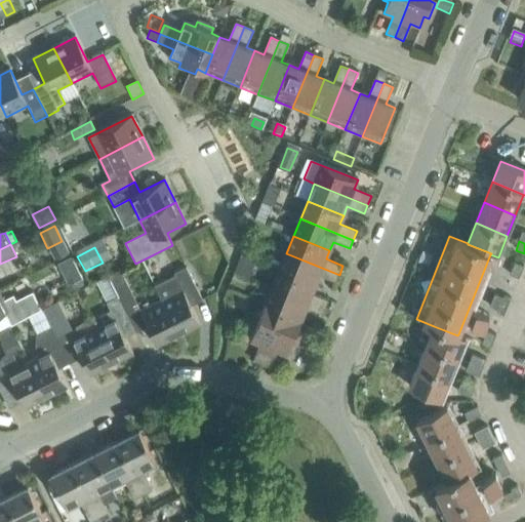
[(339,275),(286,253),(279,271),(315,285),(319,277),(335,283),(339,275)]
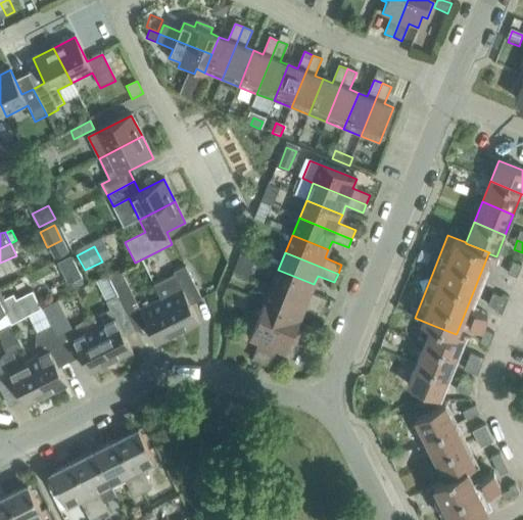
[(520,273),(522,266),(513,263),(511,269),(520,273)]
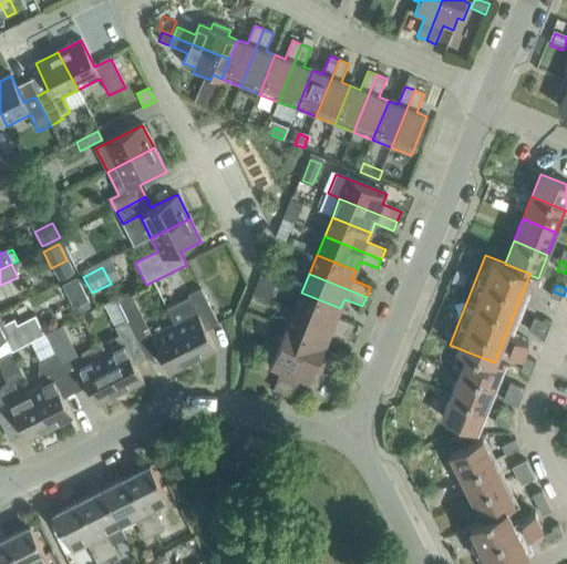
[(194,363),(216,351),(206,331),(203,325),(215,318),(202,290),(166,308),(174,325),(194,363)]
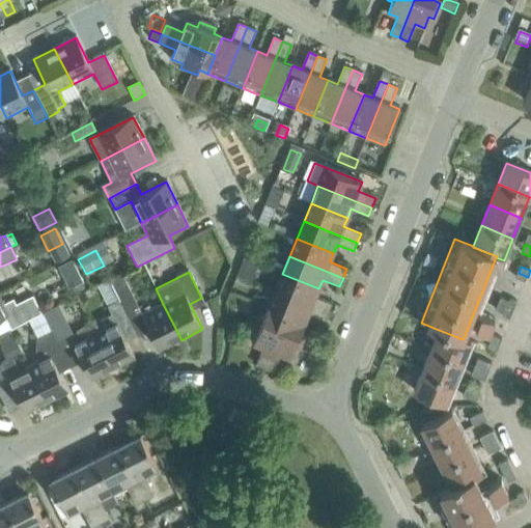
[(525,283),(528,277),(519,273),(515,279),(525,283)]
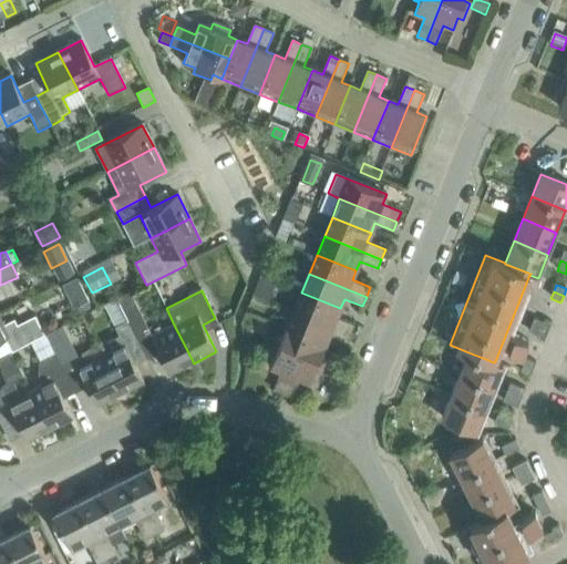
[(89,305),(82,293),(66,300),(72,313),(89,305)]
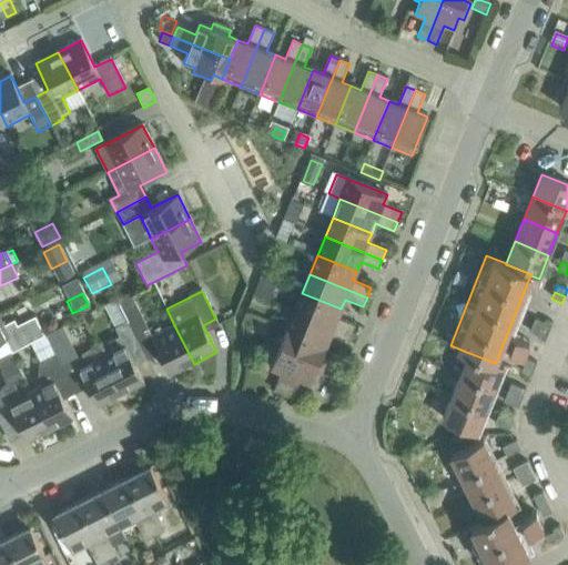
[(129,322),(139,343),(152,338),(134,302),(130,293),(118,300),(122,309),(129,322)]
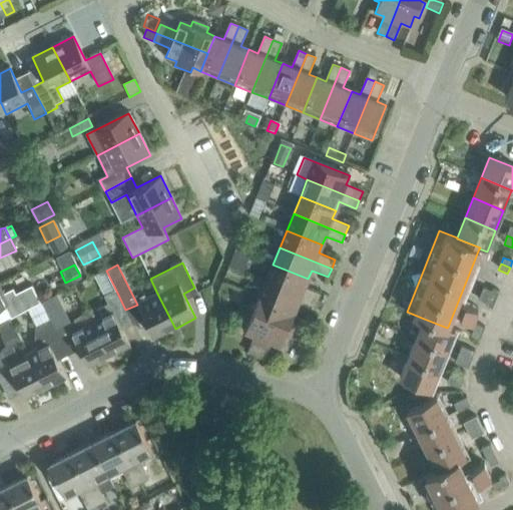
[(305,288),(308,279),(273,265),(266,282),(318,303),(321,294),(305,288)]
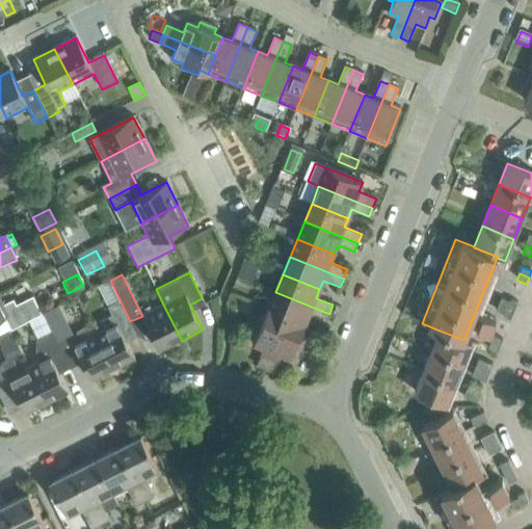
[(329,314),(275,292),(268,310),(287,317),(304,324),(309,316),(325,322),(329,314)]
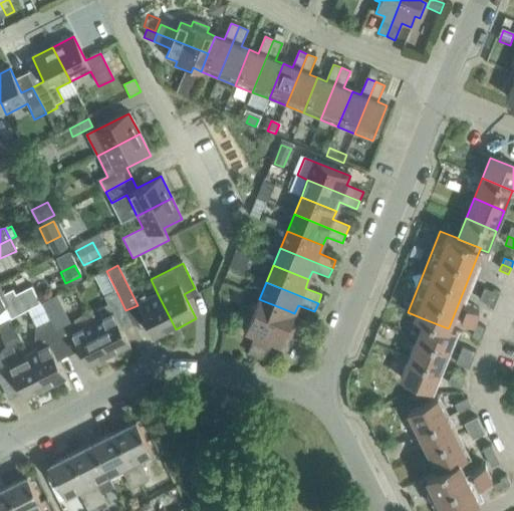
[(11,319),(40,304),(32,287),(15,295),(13,290),(3,295),(0,288),(0,309),(5,307),(11,319)]
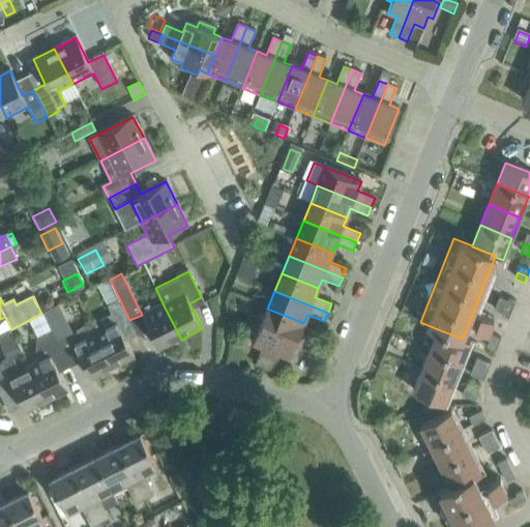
[(505,309),(508,301),(500,298),(497,304),(505,309)]
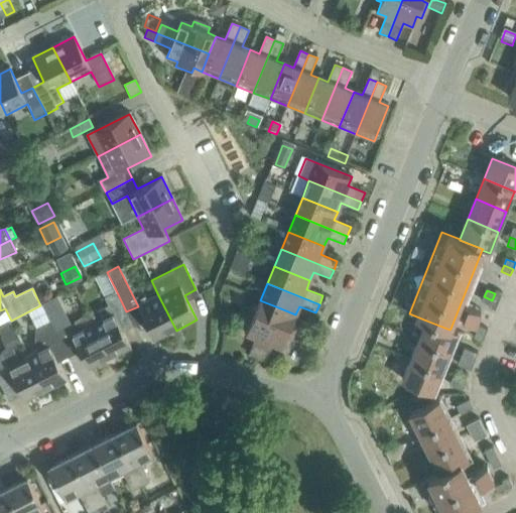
[(496,291),(495,293),(492,300),(499,302),(502,294),(496,291)]
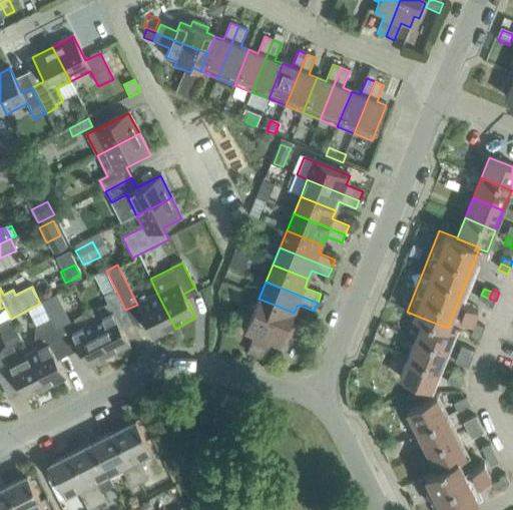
[(101,318),(92,323),(109,357),(130,347),(118,323),(129,317),(116,291),(104,297),(108,305),(97,310),(101,318)]
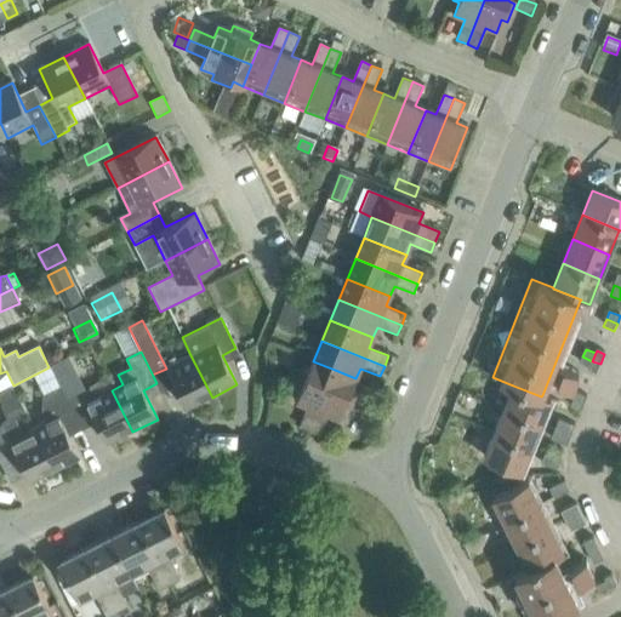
[(212,398),(191,355),(166,369),(187,410),(212,398)]
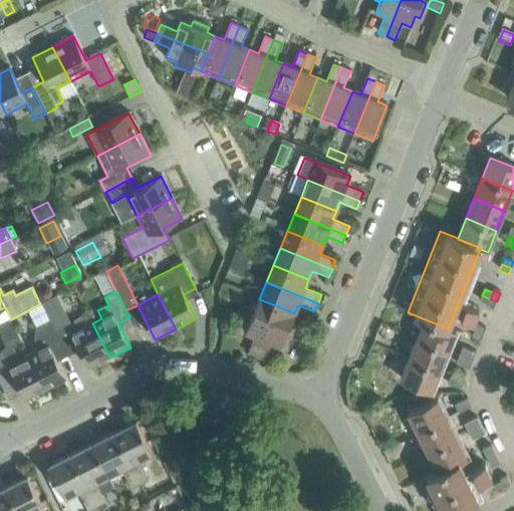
[(488,305),(490,299),(482,295),(480,302),(488,305)]
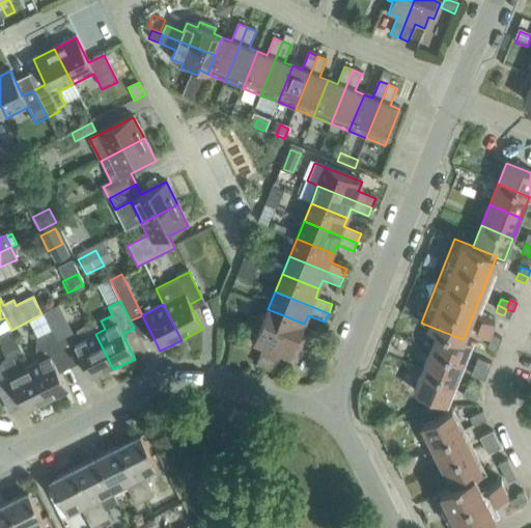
[(44,313),(52,331),(58,343),(71,337),(55,307),(44,313)]
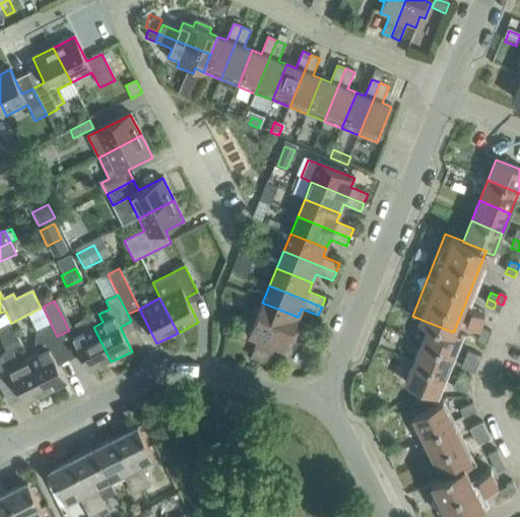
[(259,362),(280,310),(262,303),(259,312),(254,310),(247,325),(252,327),(248,338),(257,341),(251,359),(259,362)]
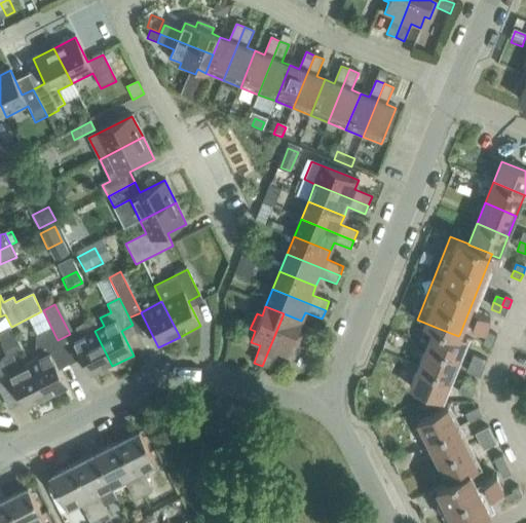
[(504,318),(509,308),(501,306),(499,312),(498,314),(504,318)]
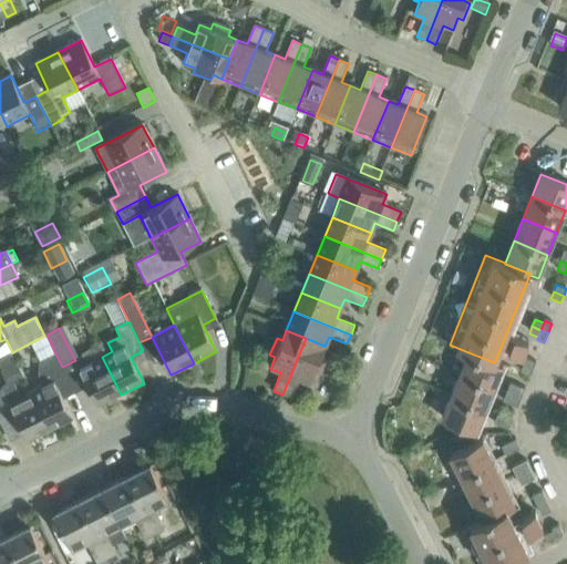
[(321,355),(325,346),(306,338),(282,395),(292,399),(299,380),(309,385),(315,372),(320,375),(327,358),(321,355)]
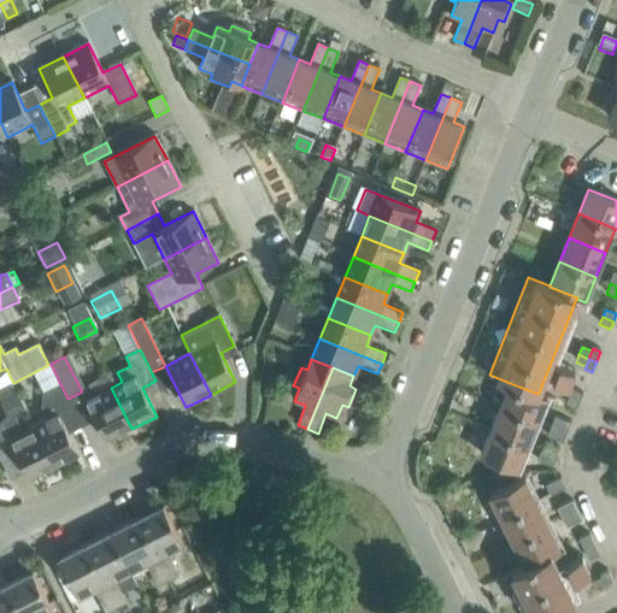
[(547,396),(539,393),(538,394),(510,383),(500,407),(538,422),(547,396)]
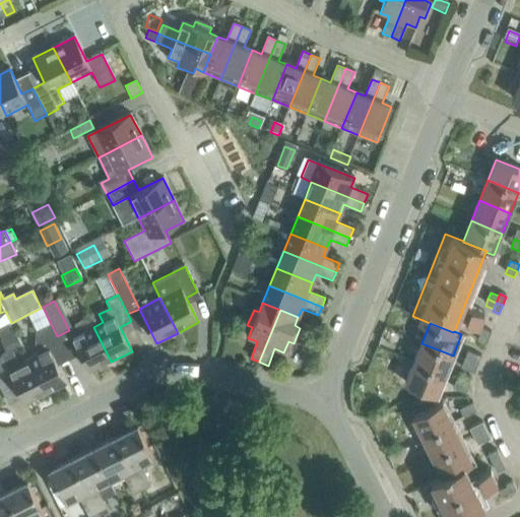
[(66,354),(57,336),(51,324),(36,331),(36,348),(39,354),(28,360),(46,394),(67,384),(55,360),(66,354)]
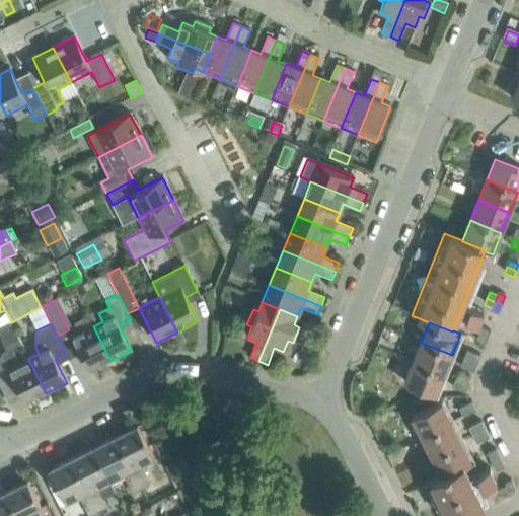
[(46,393),(28,359),(19,363),(13,352),(22,347),(16,335),(15,336),(10,324),(0,328),(0,335),(2,340),(1,341),(7,354),(5,361),(9,369),(0,372),(0,386),(13,380),(25,404),(46,393)]
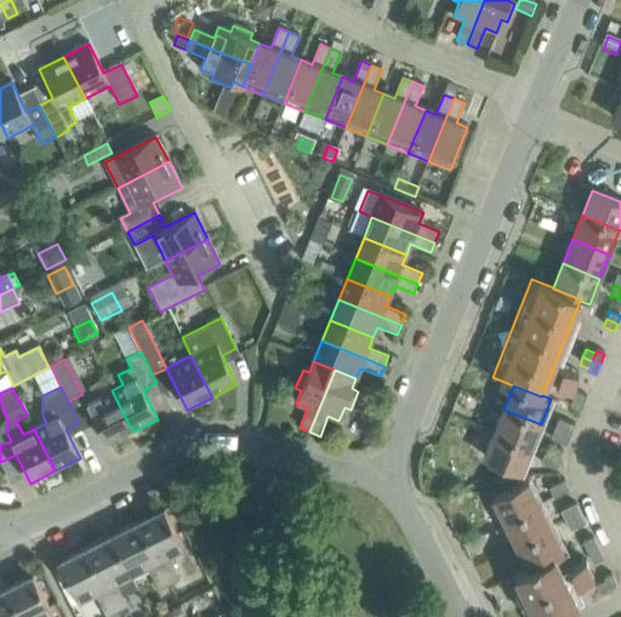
[(132,432),(112,390),(86,403),(107,445),(132,432)]
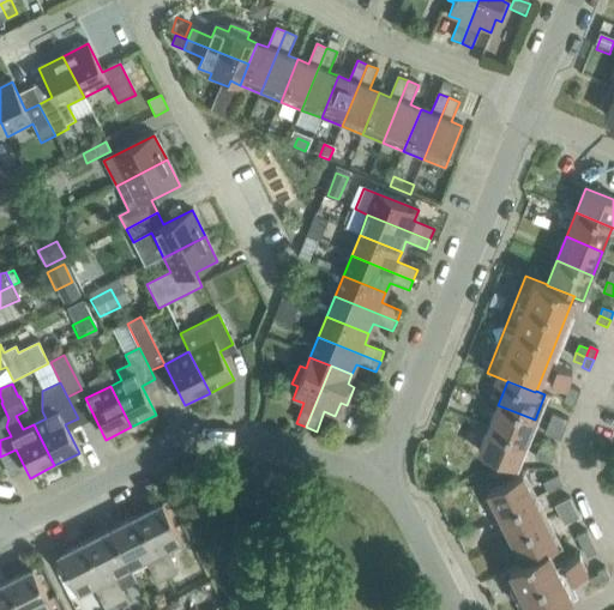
[(577,400),(581,392),(570,387),(567,396),(577,400)]
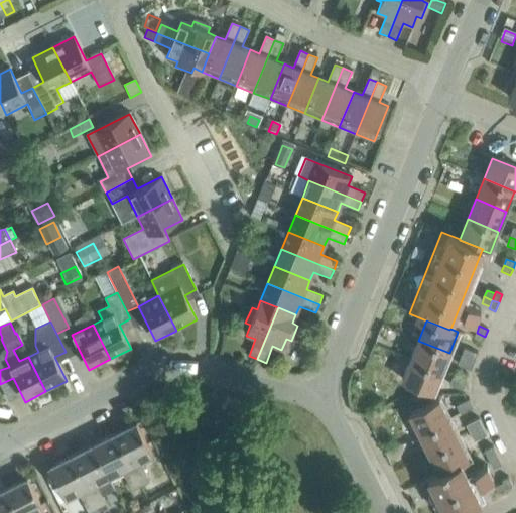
[(483,343),(485,337),(477,333),(474,340),(483,343)]
